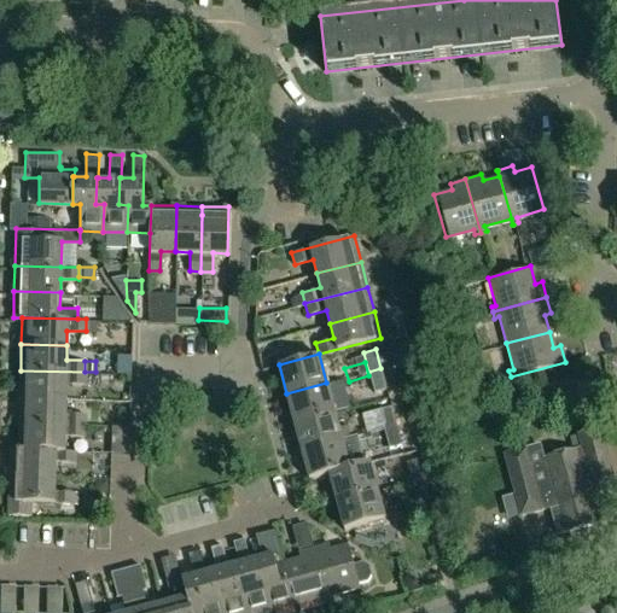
[(380,368),(368,372),(373,391),(385,387),(380,368)]
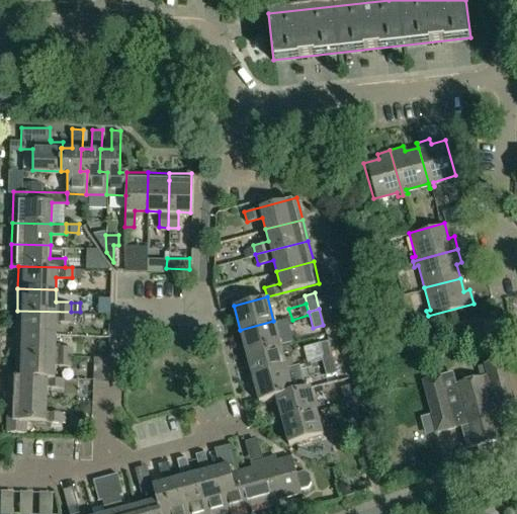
[(71,321),(71,312),(17,311),(16,332),(55,333),(55,321),(71,321)]
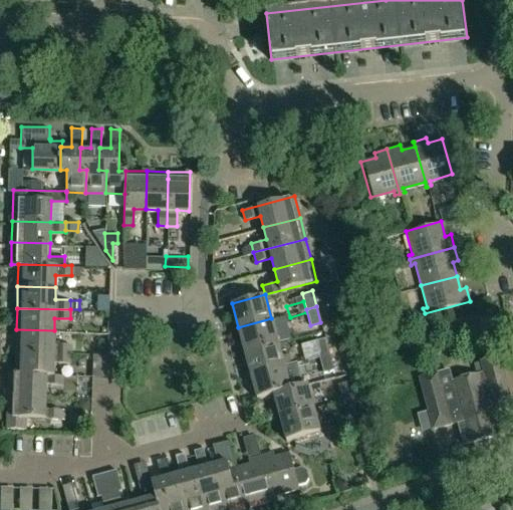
[(244,349),(277,341),(271,318),(238,327),(244,349)]
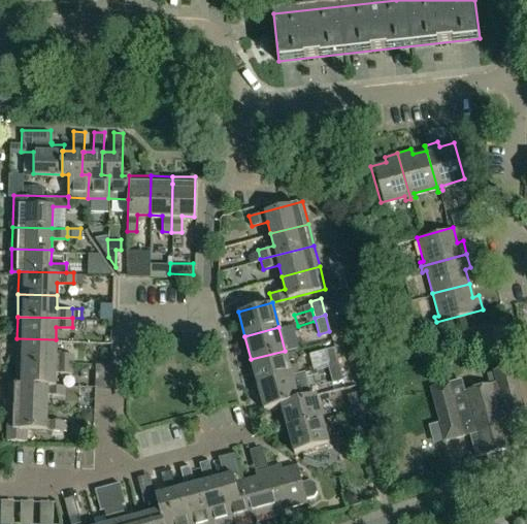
[(56,352),(56,339),(17,338),(17,360),(71,361),(71,352),(56,352)]
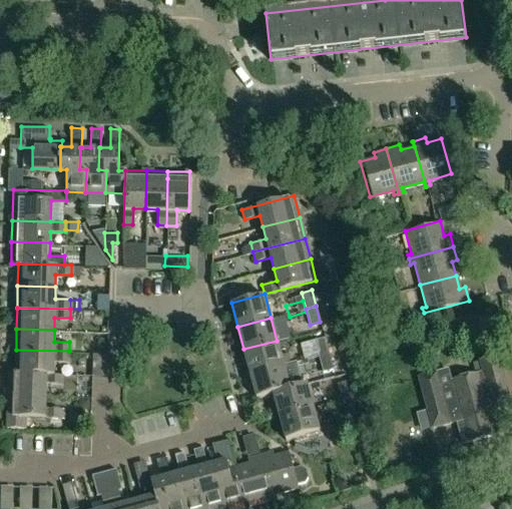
[(314,339),(318,355),(328,352),(324,336),(314,339)]
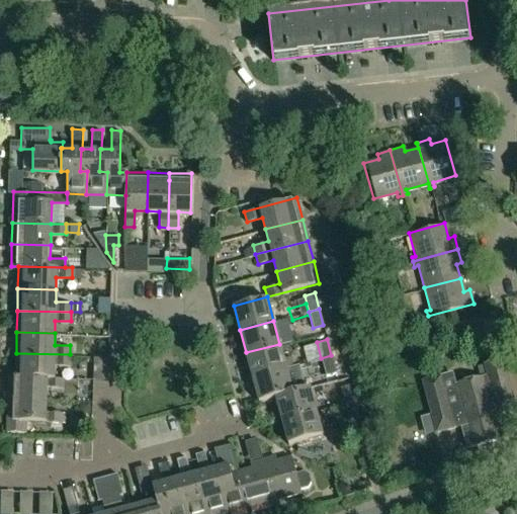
[(246,352),(252,376),(285,367),(279,344),(246,352)]
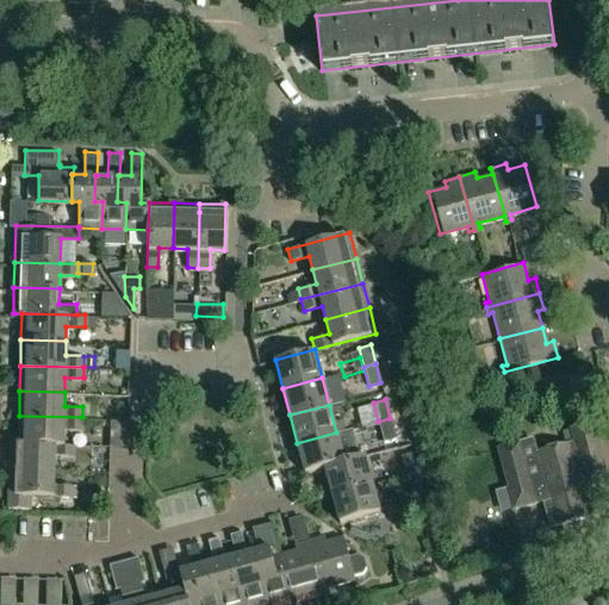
[(119,407),(119,428),(136,428),(137,407),(119,407)]
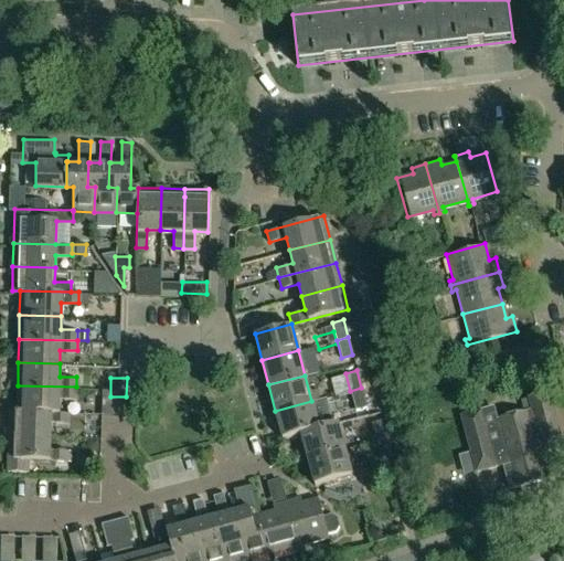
[(76,397),(76,387),(18,385),(17,409),(59,410),(59,397),(76,397)]
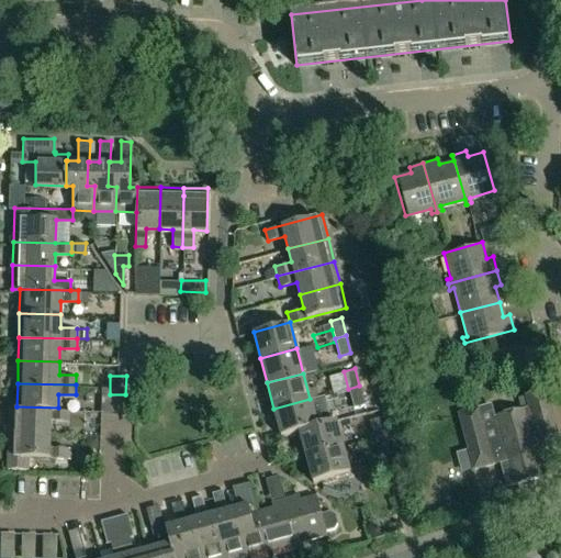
[(359,386),(348,389),(352,406),(365,403),(359,386)]
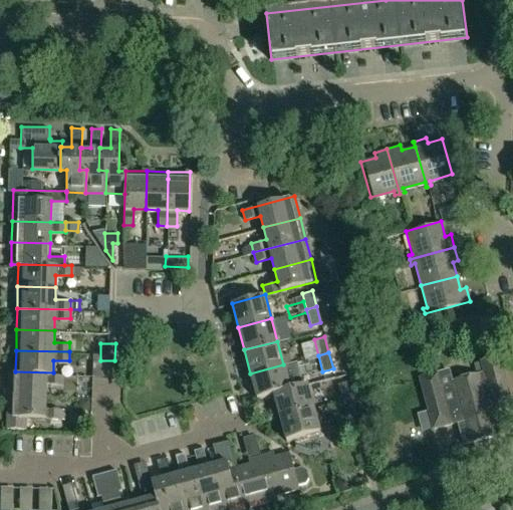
[(456,420),(457,420),(463,442),(500,432),(493,407),(510,403),(497,354),(480,359),(483,371),(451,379),(450,379),(457,410),(454,411),(456,420)]
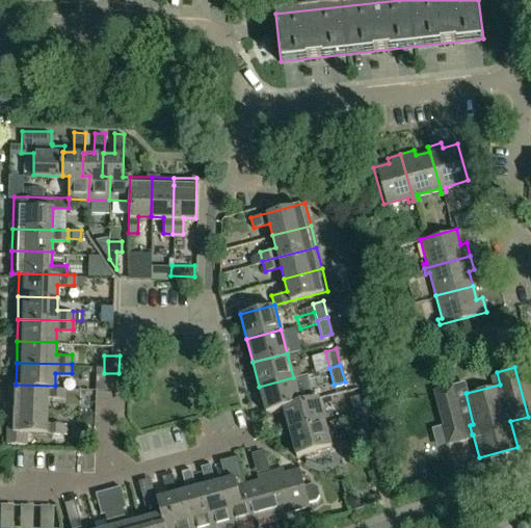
[(293,377),(259,387),(266,412),(284,406),(283,406),(300,401),(299,401),(293,377)]
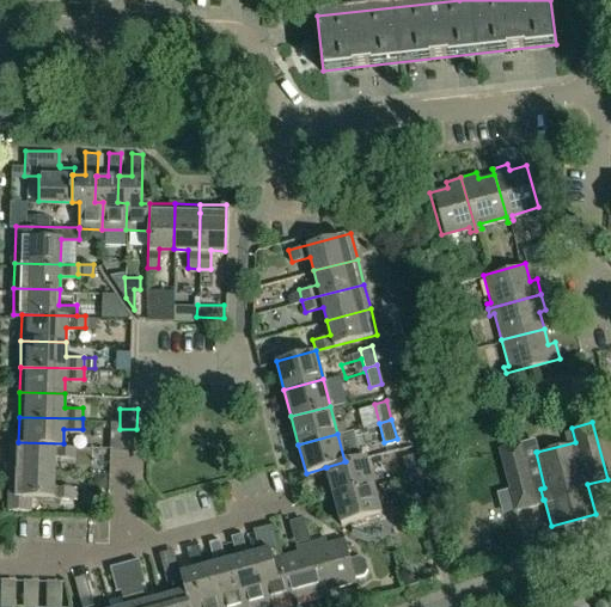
[(509,486),(495,490),(501,512),(543,500),(541,489),(544,488),(536,452),(537,452),(532,437),(499,447),(509,486)]
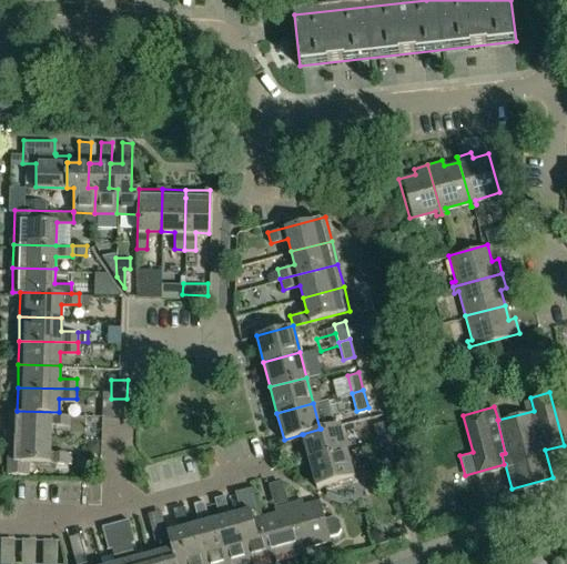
[(68,413),(59,412),(17,411),(9,411),(8,435),(50,436),(50,423),(68,423),(68,413)]
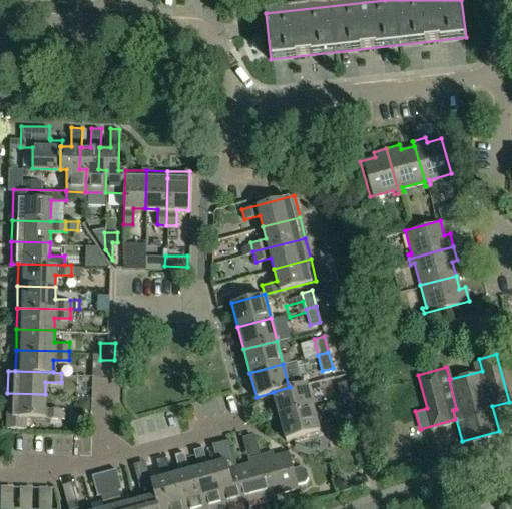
[(341,398),(351,395),(347,379),(336,382),(341,398)]
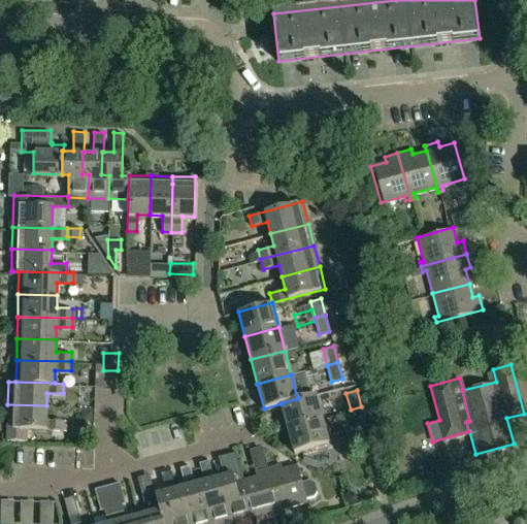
[(282,403),(288,426),(321,418),(315,393),(297,398),(298,398),(281,403),(282,403)]
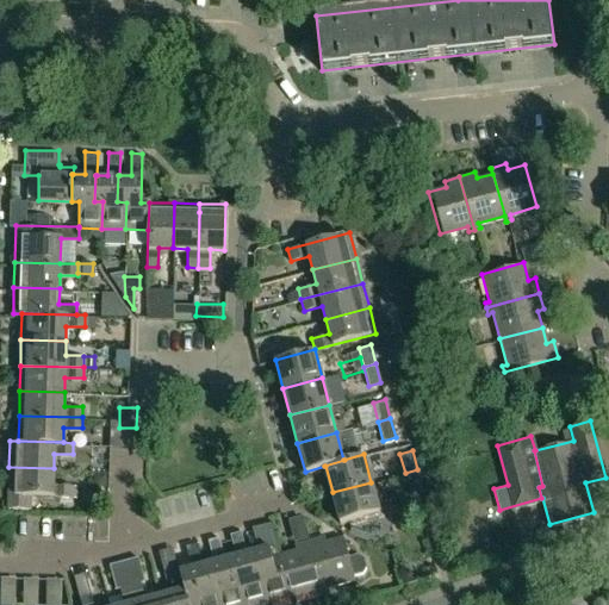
[(8,467),(8,494),(8,509),(30,509),(30,494),(72,496),(73,484),(54,484),(54,468),(8,467)]
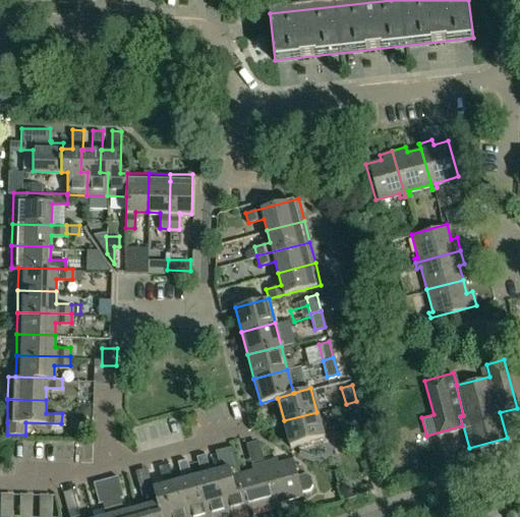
[(356,401),(346,404),(350,420),(361,417),(356,401)]
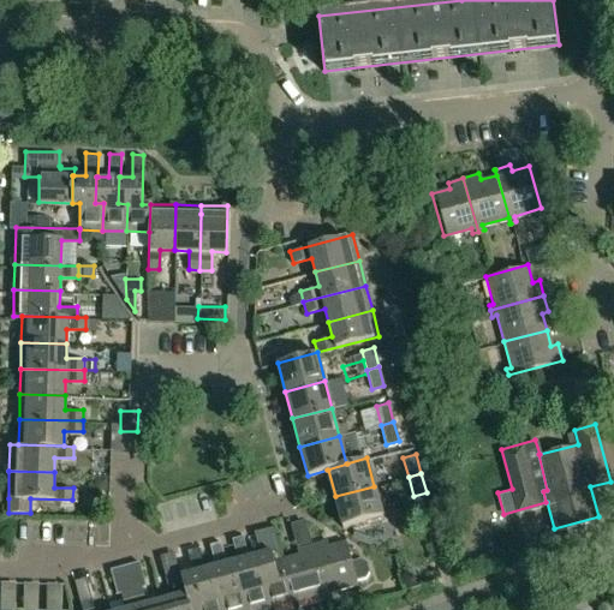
[(374,486),(335,496),(343,526),(382,515),(374,486)]
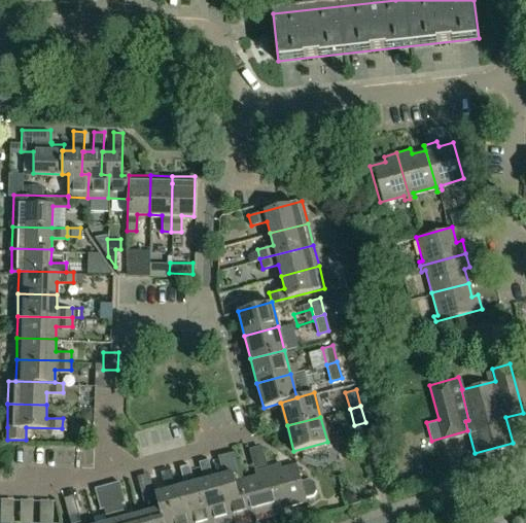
[(225,497),(232,520),(250,515),(240,478),(234,480),(225,452),(216,455),(221,474),(212,476),(211,476),(218,499),(225,497)]
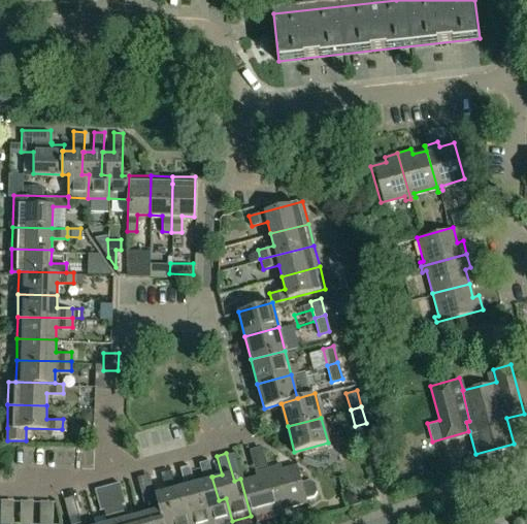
[(211,523),(220,523),(232,521),(226,498),(219,500),(211,477),(212,477),(207,458),(197,461),(202,480),(193,482),(199,505),(206,503),(211,523)]
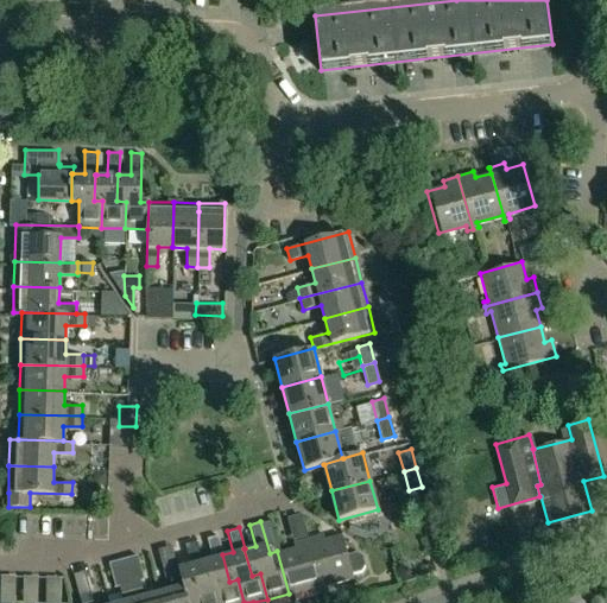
[(341,534),(324,538),(323,532),(308,535),(322,590),(327,589),(326,584),(353,576),(352,572),(361,569),(365,564),(362,554),(356,551),(347,554),(341,534)]
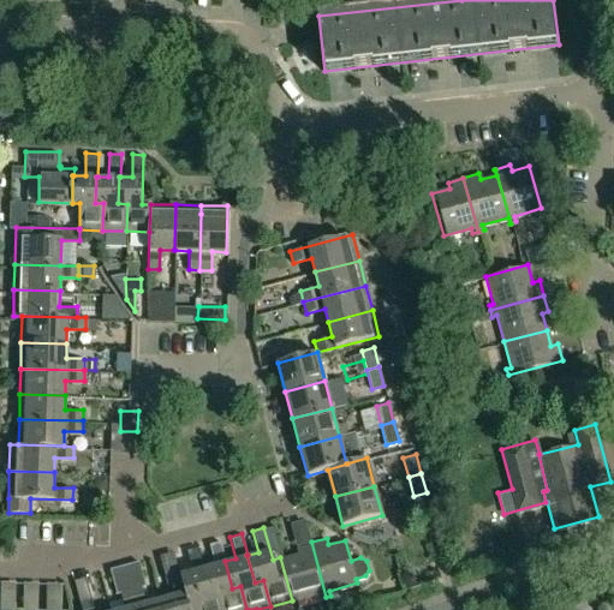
[(225,561),(219,539),(208,543),(214,564),(203,567),(202,568),(209,594),(219,592),(222,609),(246,609),(240,586),(232,588),(225,561)]
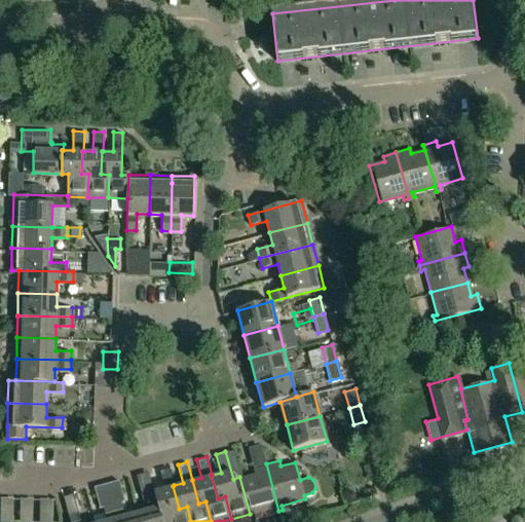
[(254,473),(239,477),(250,514),(272,508),(273,512),(278,511),(266,463),(253,468),(254,473)]
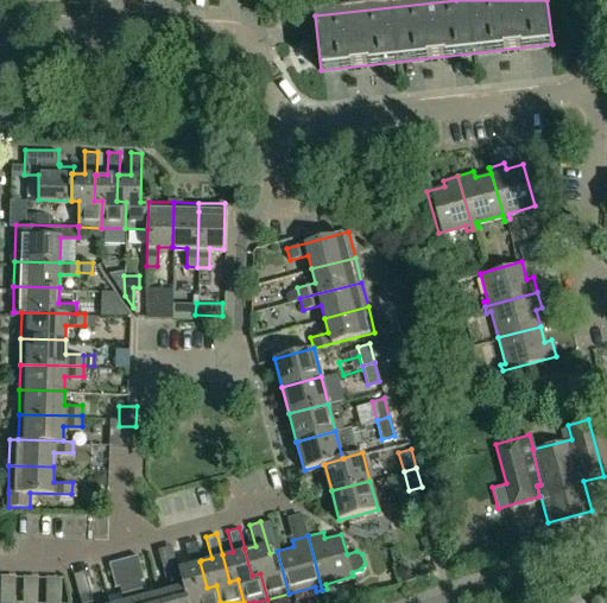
[(188,602),(220,602),(216,585),(207,588),(200,562),(201,560),(195,539),(183,543),(189,564),(177,567),(178,567),(188,602)]
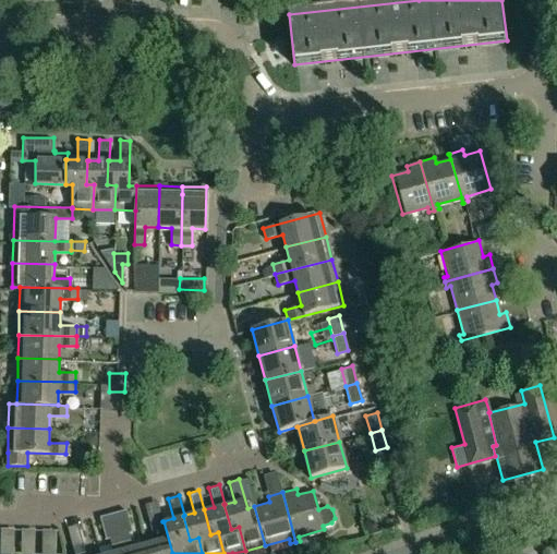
[(123,553),(147,553),(145,544),(132,548),(128,531),(131,531),(124,508),(112,512),(123,553)]
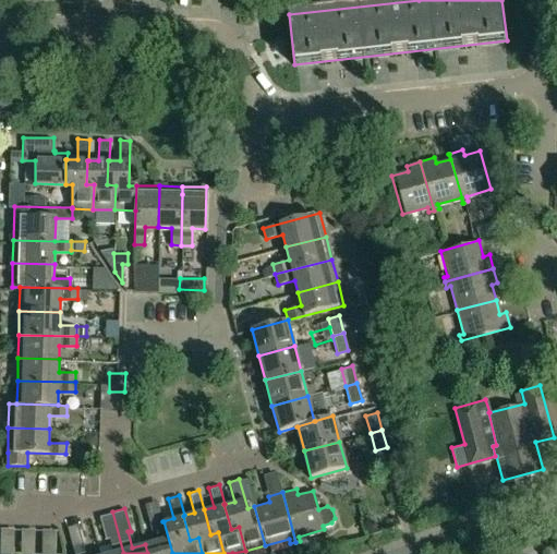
[(79,530),(92,526),(87,510),(74,514),(79,530)]
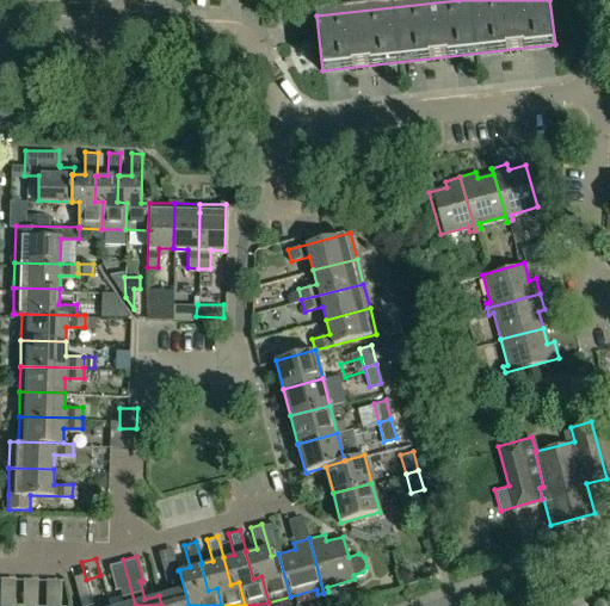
[(135,605),(123,560),(108,564),(115,588),(117,588),(122,605),(119,605),(135,605)]
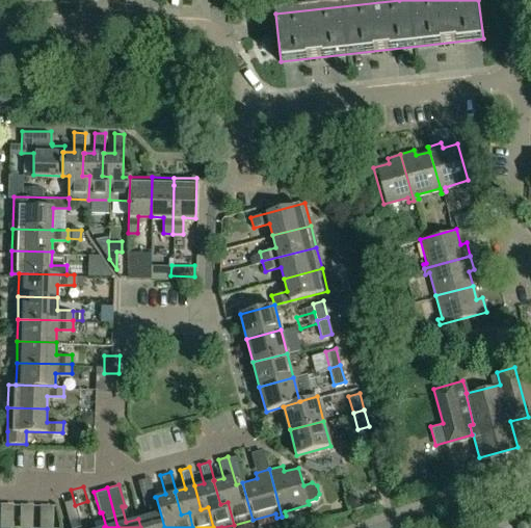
[(155,497),(145,499),(150,516),(138,519),(140,527),(164,527),(156,497),(155,497)]
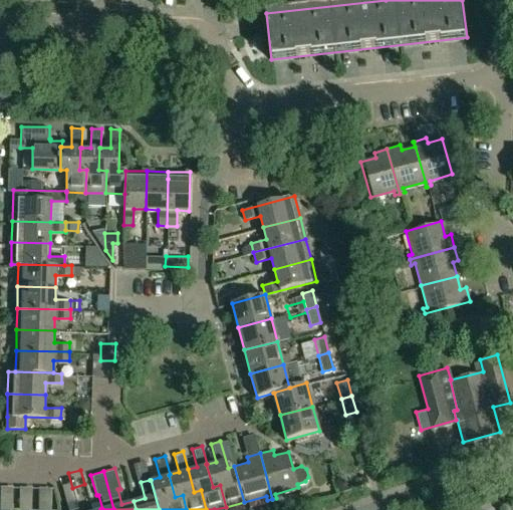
[(68,509),(77,509),(75,501),(66,503),(68,509)]
